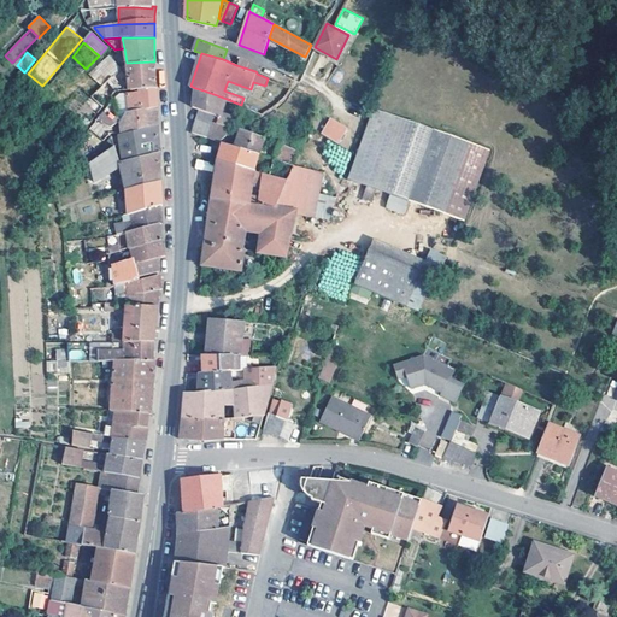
[(240,56),(236,65),(256,71),(259,63),(240,56)]
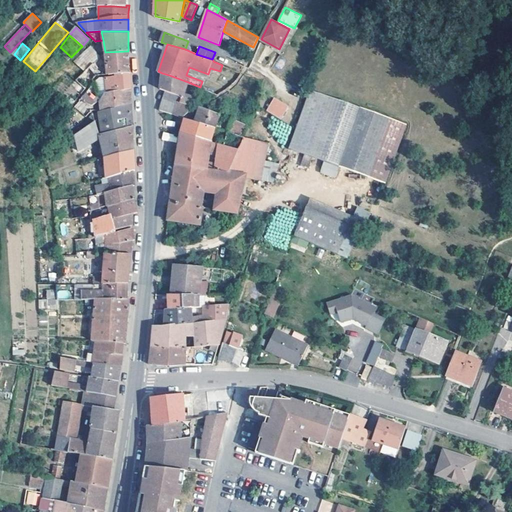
[(75,63),(85,72),(89,68),(100,57),(91,47),(75,63)]
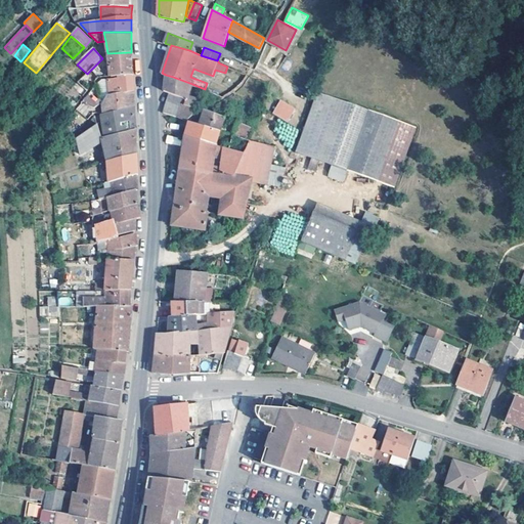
[(119,76),(133,75),(132,61),(131,52),(107,53),(112,76),(119,76)]
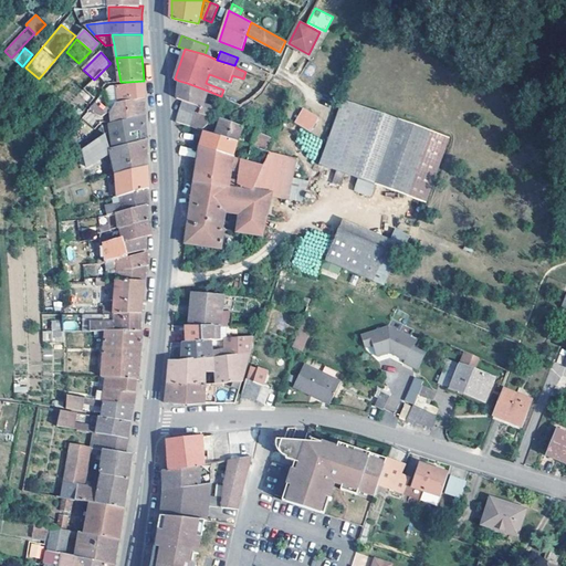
[(98,75),(94,80),(84,88),(94,98),(107,83),(98,75)]
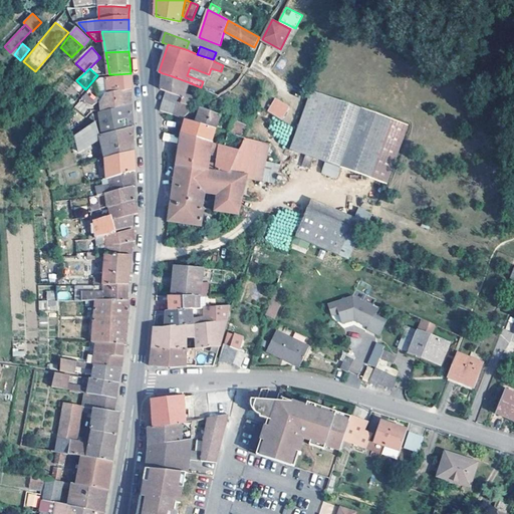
[(107,91),(131,88),(131,82),(131,73),(116,74),(117,75),(117,76),(100,77),(100,83),(106,83),(107,91)]
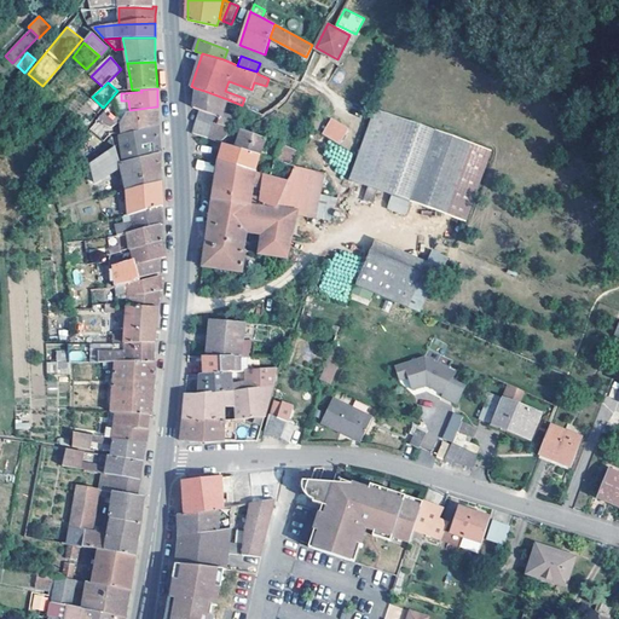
[(202,110),(198,120),(215,126),(212,139),(220,142),(231,133),(233,129),(227,127),(231,116),(223,113),(227,99),(204,91),(196,88),(196,92),(194,104),(195,106),(202,110)]
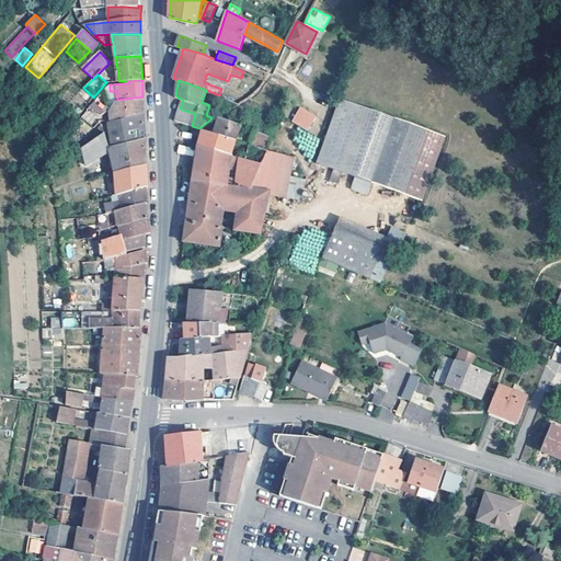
[(142,96),(117,100),(116,102),(113,111),(114,122),(145,113),(144,104),(142,96)]
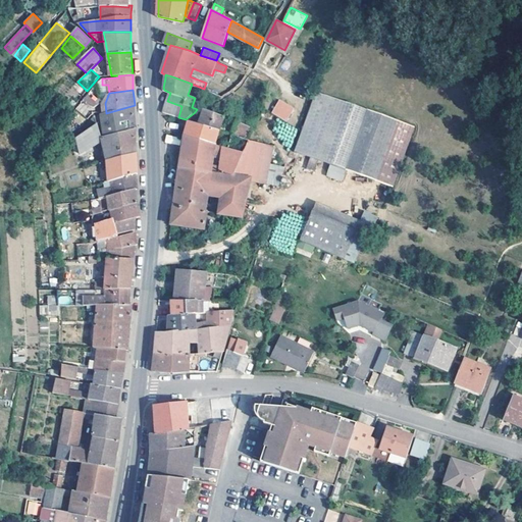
[(347,169),(368,109),(317,91),(296,151),(312,157),(309,167),(315,169),(319,159),(331,163),(347,169)]
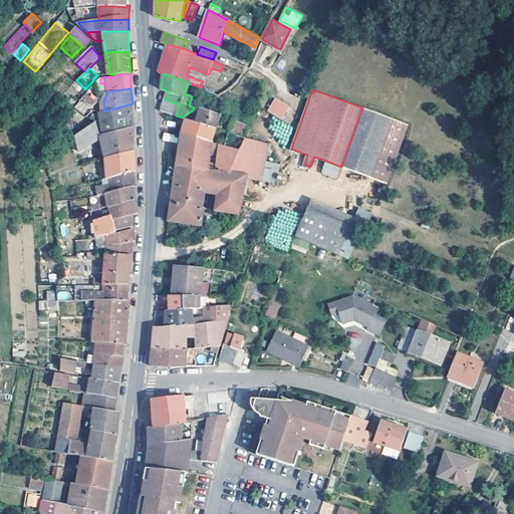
[(86,92),(82,98),(88,103),(92,105),(96,101),(86,92)]
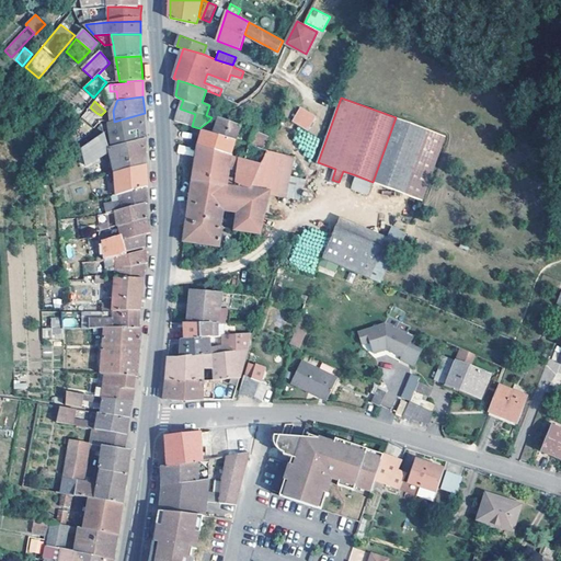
[(215,106),(209,105),(206,115),(212,117),(215,106)]
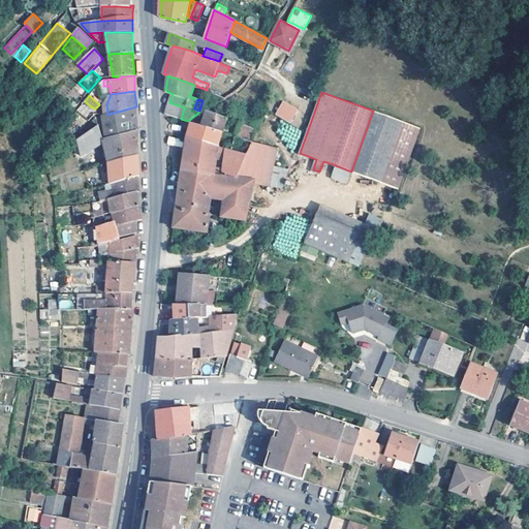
[(283,100),(275,114),(290,123),(299,110),(283,100)]
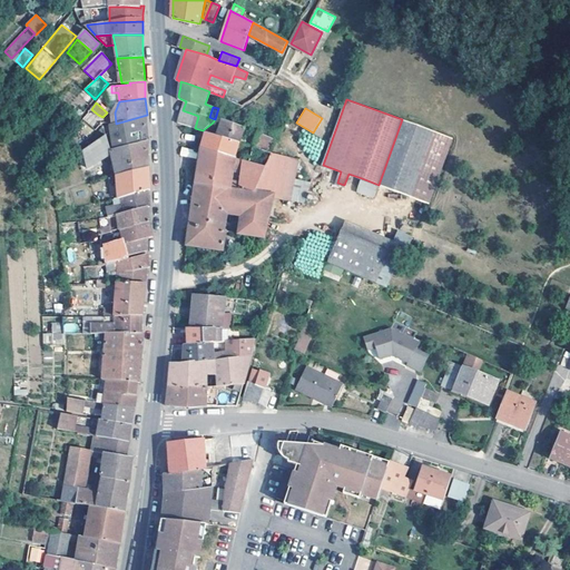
[(198,116),(183,110),(178,123),(195,128),(198,116)]
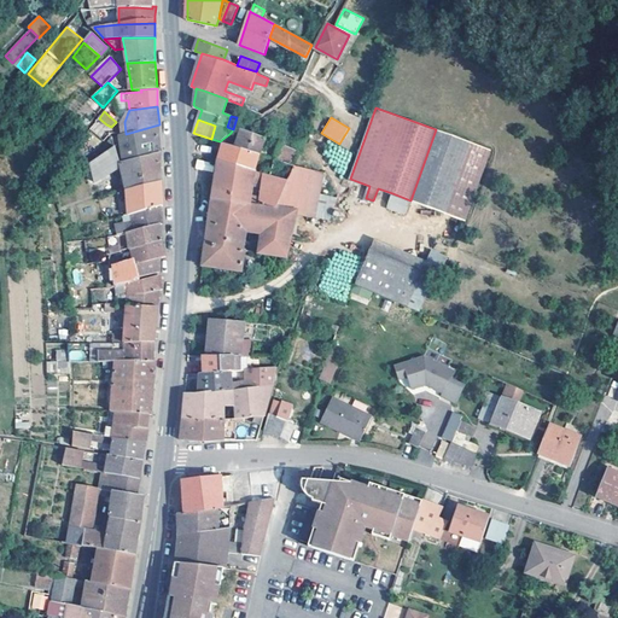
[(122,134),(123,162),(161,153),(159,138),(159,124),(126,134),(122,134)]
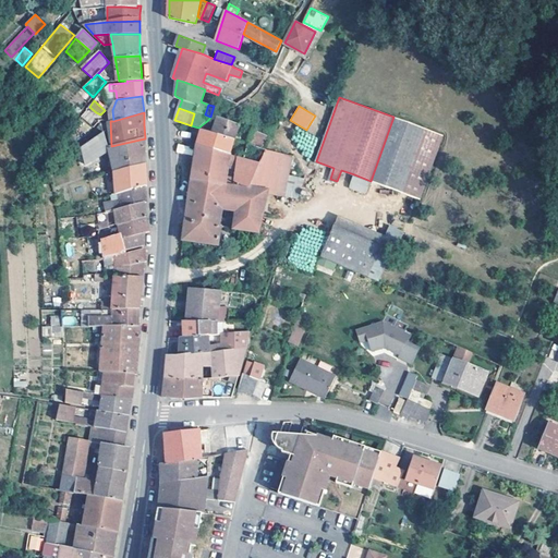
[(214,132),(234,138),(234,140),(240,124),(219,117),(218,117),(214,132)]
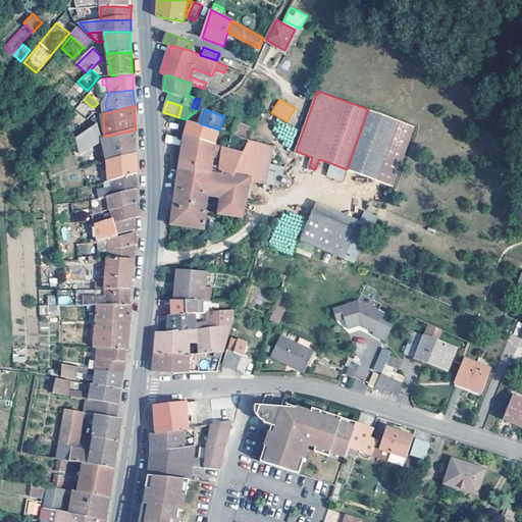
[(393,186),(414,125),(368,109),(347,169),(393,186)]
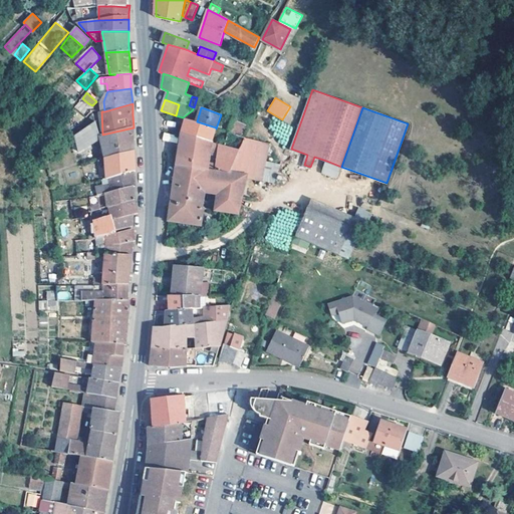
[(80,124),(68,114),(60,124),(73,134),(75,132),(80,124)]
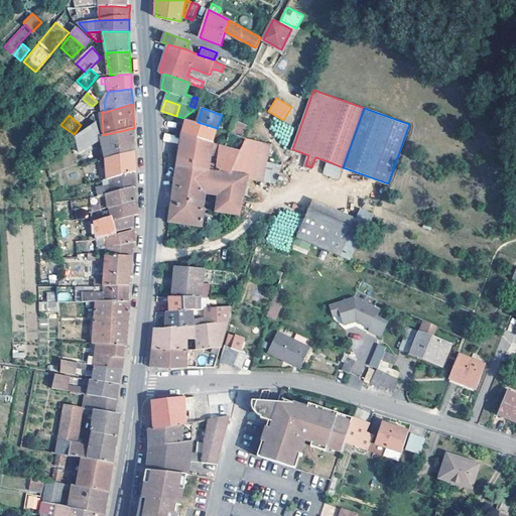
[(217,128),(198,122),(186,119),(186,122),(183,133),(212,142),(217,128)]
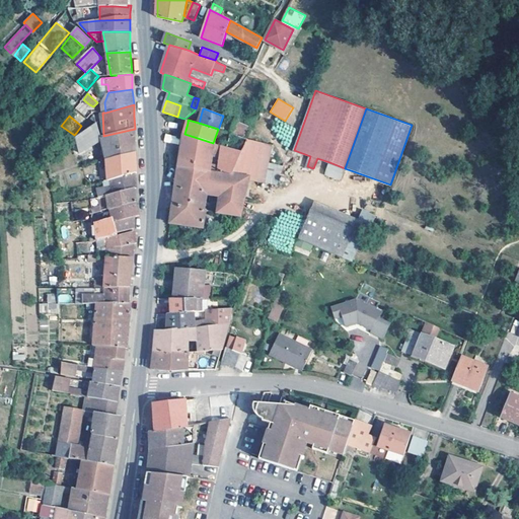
[(231,134),(243,138),(248,125),(235,120),(233,127),(229,126),(226,132),(231,134)]
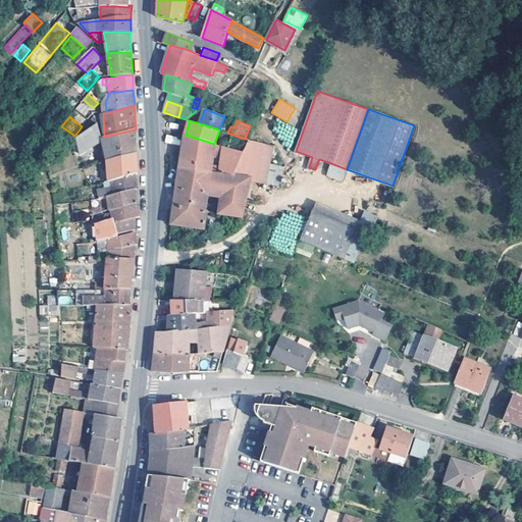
[(103,140),(102,138),(101,138),(99,124),(76,138),(81,154),(103,140)]
